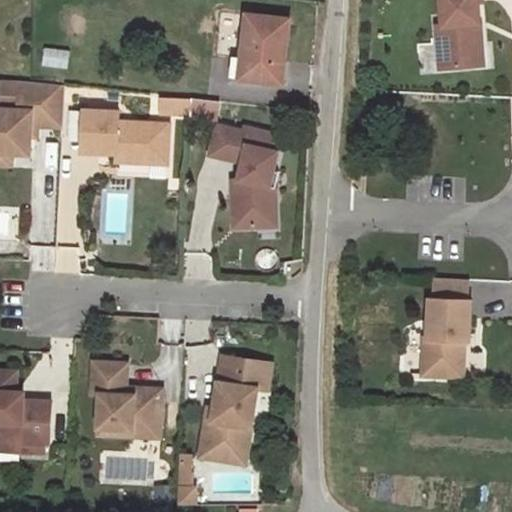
[(437,25),(439,46),(445,46),(447,68),(479,65),(476,24),(481,23),(478,0),(441,0),(443,25),(437,25)]
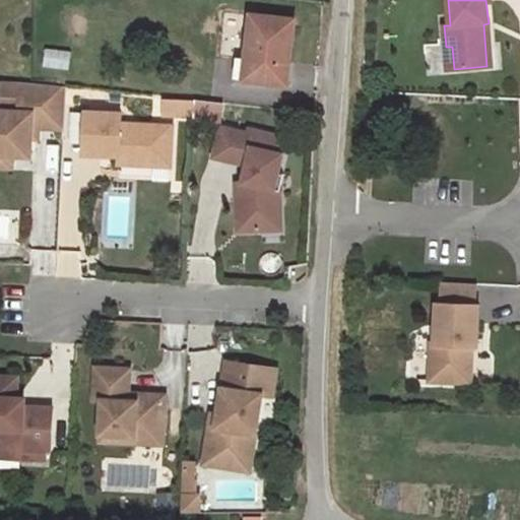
[(287,83),(295,19),(251,14),(246,58),(244,78),(287,83)]
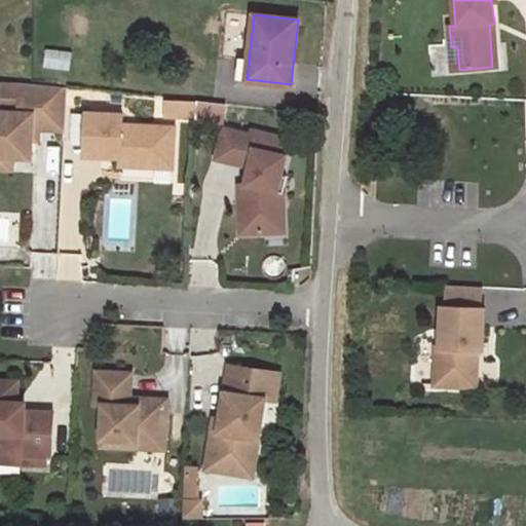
[(494,24),(489,25),(492,67),(497,67),(494,24)]
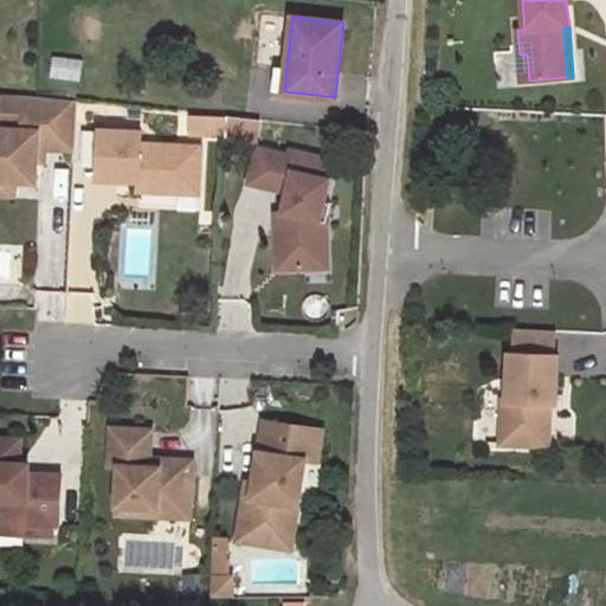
[(497,52),(500,86),(514,85),(511,51),(497,52)]
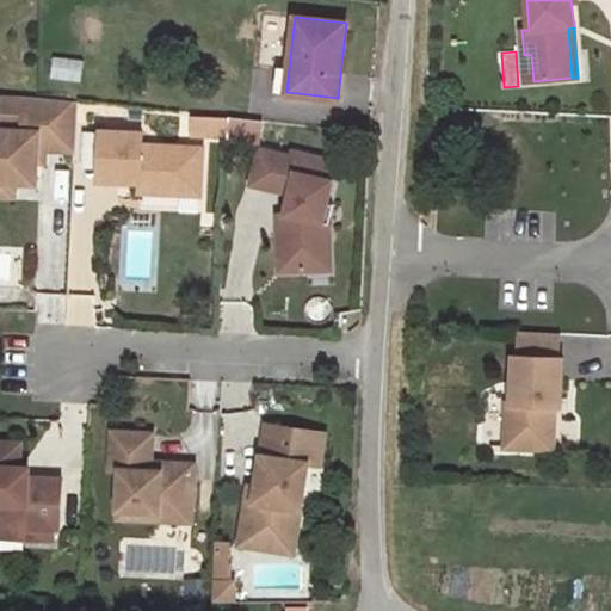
[(81,81),(84,60),(53,56),(50,76),(81,81)]
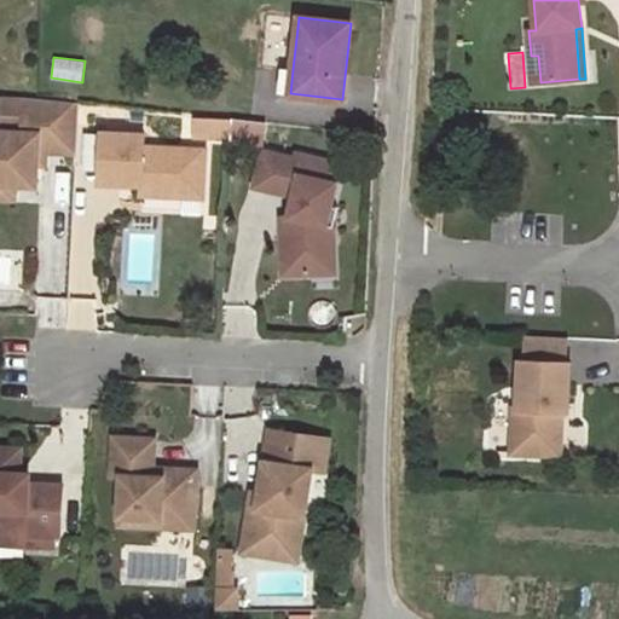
[(290,93),(293,69),(282,68),(279,92),(290,93)]
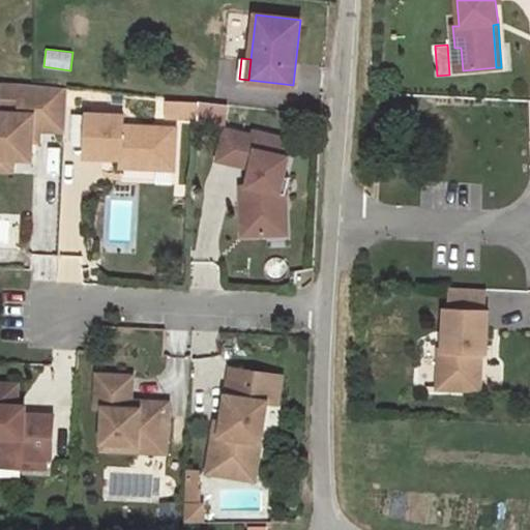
[(21,84),(2,83),(1,112),(20,113),(21,84)]
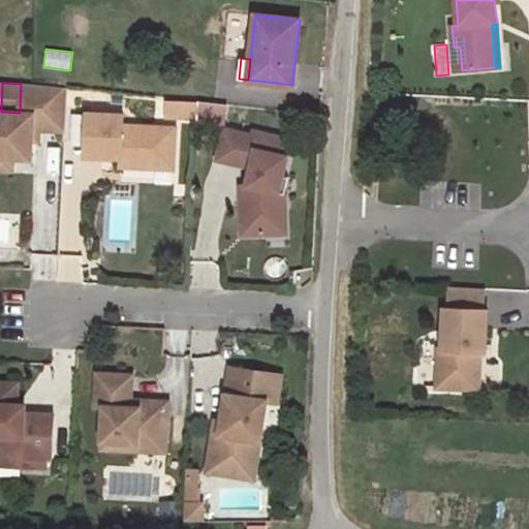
[(1,112),(0,111),(0,156),(12,157),(32,158),(33,141),(33,129),(39,129),(65,131),(67,88),(34,85),(21,84),(20,113),(1,112)]
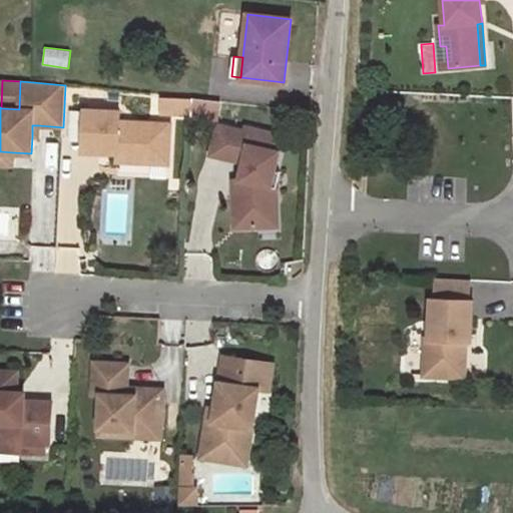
[(192,99),(160,97),(159,113),(191,114),(192,99)]
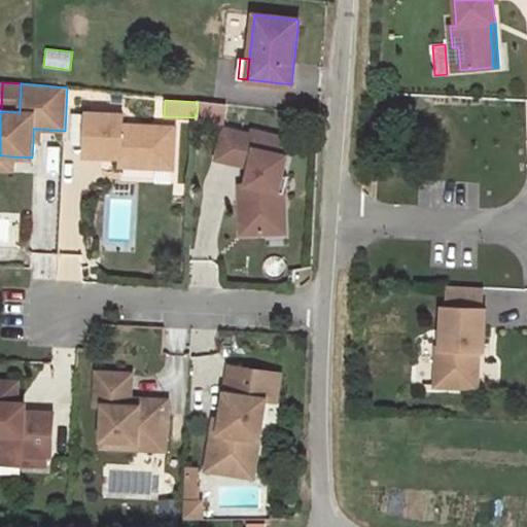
[(218,104),(200,102),(198,118),(216,120),(218,104)]
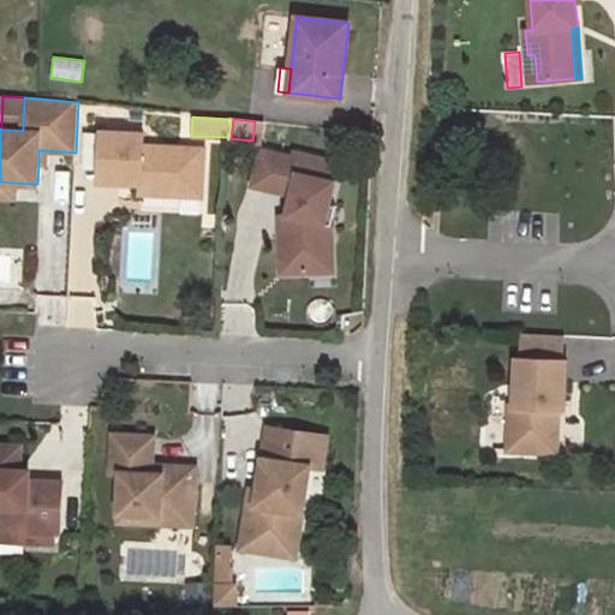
[(144,135),(101,131),(99,181),(141,184),(141,181),(173,184),(173,186),(185,196),(201,196),(203,149),(143,147),(144,135)]
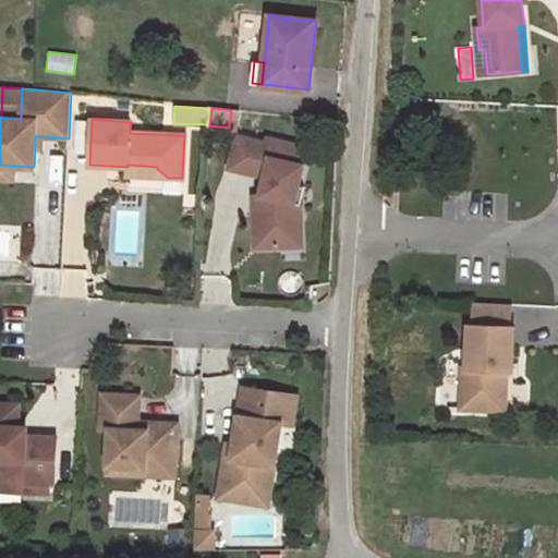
[(265,143),(237,136),(229,168),(265,177),(261,196),(261,208),(254,209),(255,247),(279,246),(279,232),(295,232),(294,203),(298,185),(305,152),(292,149),(293,145),(266,138),(265,143)]
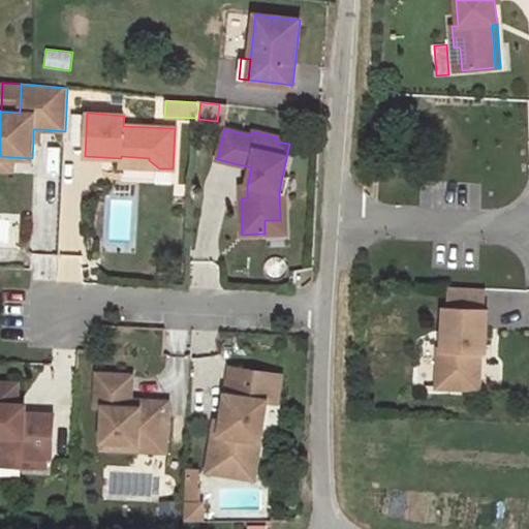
[(12,157),(0,156),(0,169),(12,170),(12,157)]
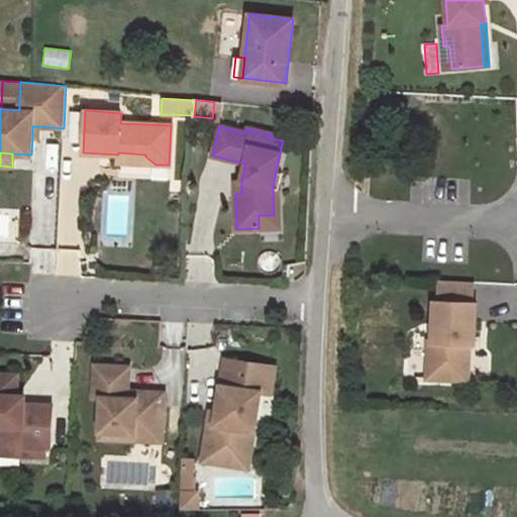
[(118,152),(118,154),(118,163),(156,165),(145,157),(145,154),(118,152)]
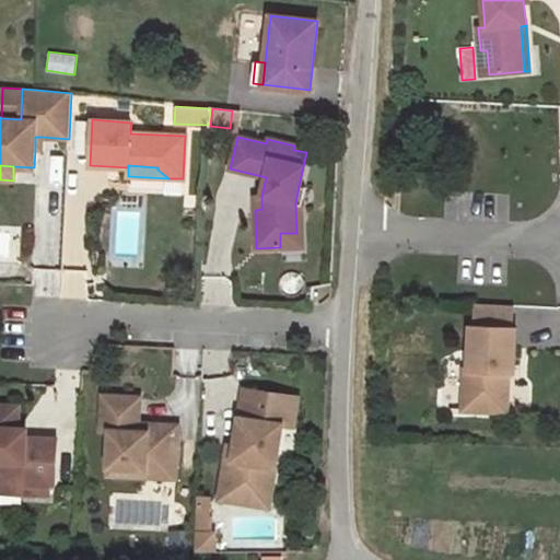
[(296,233),(280,233),(280,247),(303,246),(301,205),(305,187),(299,186),(295,203),(296,233)]
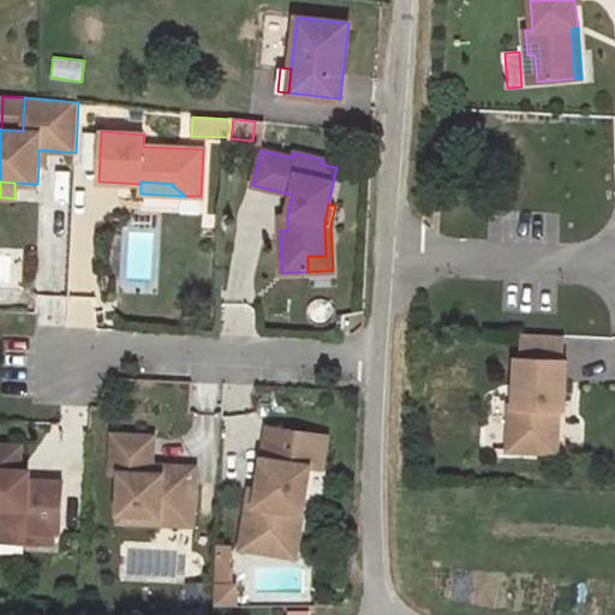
[(521,334),(521,358),(563,360),(563,335),(521,334)]
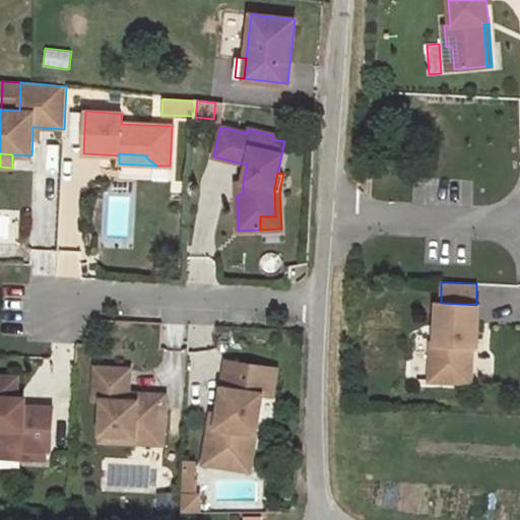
[(432,342),(430,381),(471,383),(472,345),(477,345),(478,305),(476,305),(441,303),(438,303),(436,342),(432,342)]
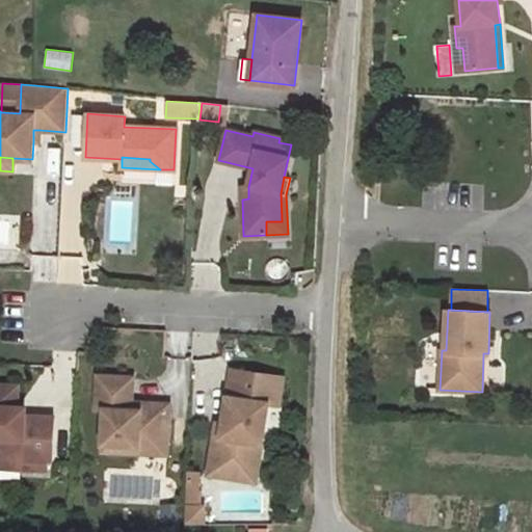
[(283,376),(232,369),(223,422),(221,435),(228,436),(223,469),(257,474),(268,402),(278,404),(283,376)]
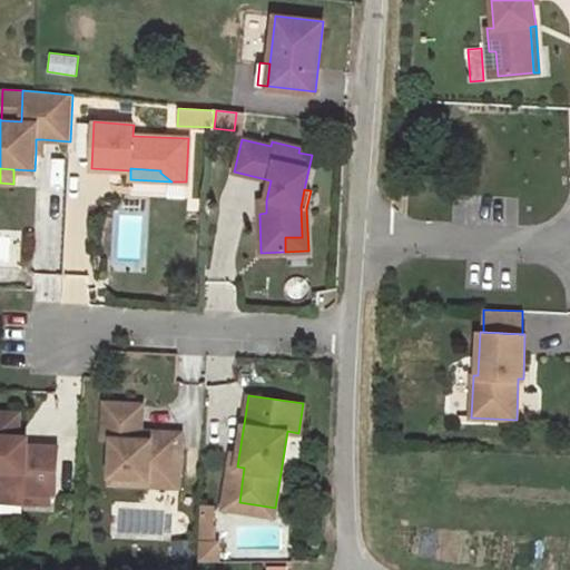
[(141,404),(105,402),(102,438),(111,438),(109,474),(147,477),(147,484),(177,487),(180,433),(148,431),(148,439),(139,439),(139,431),(141,404)]
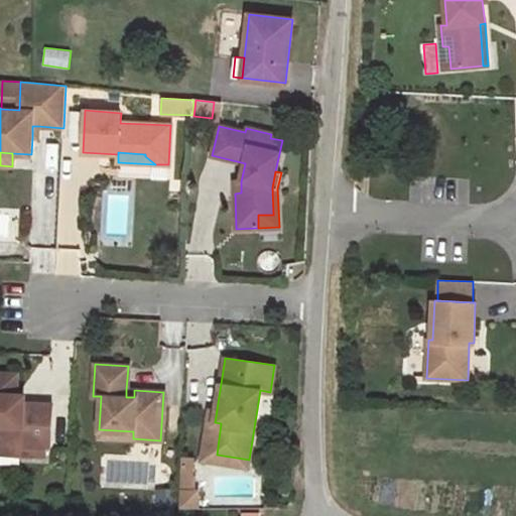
[(18,373),(0,372),(0,442),(21,444),(21,455),(44,456),(45,444),(50,445),(52,404),(25,402),(17,394),(18,373)]
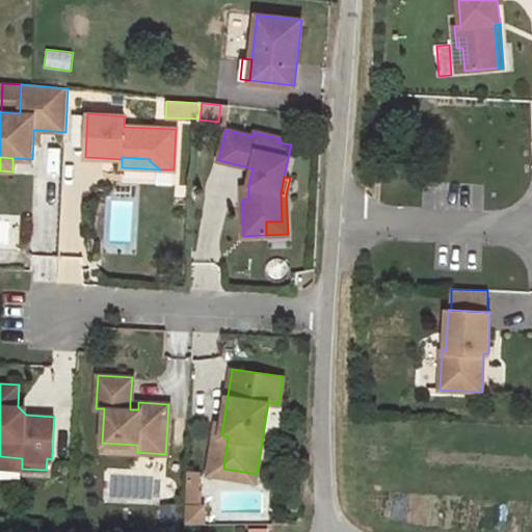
[(223,422),(216,421),(214,434),(221,435),(223,422)]
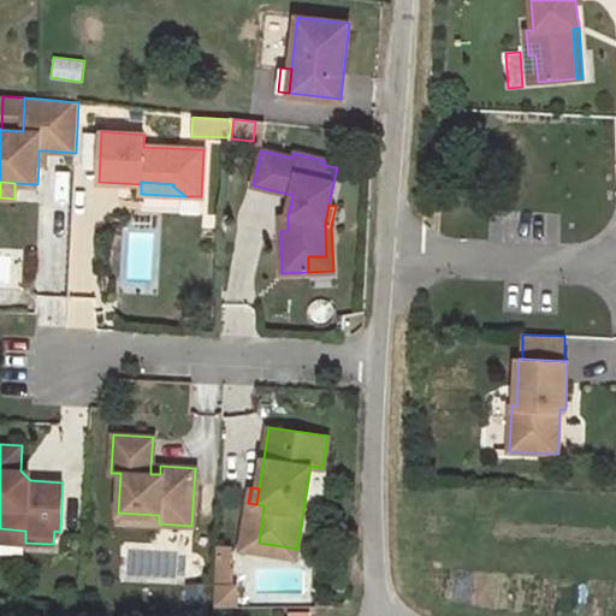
[(256,504),(248,503),(241,549),(296,557),(297,549),(259,543),(264,505),(256,504)]
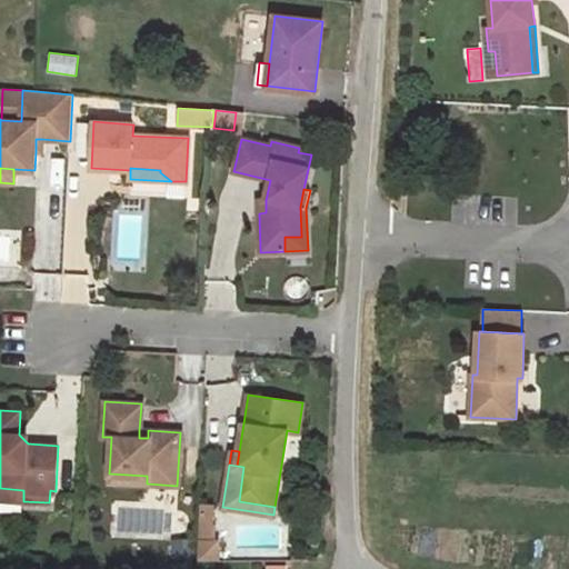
[(147,476),(109,473),(109,481),(147,483),(147,476)]
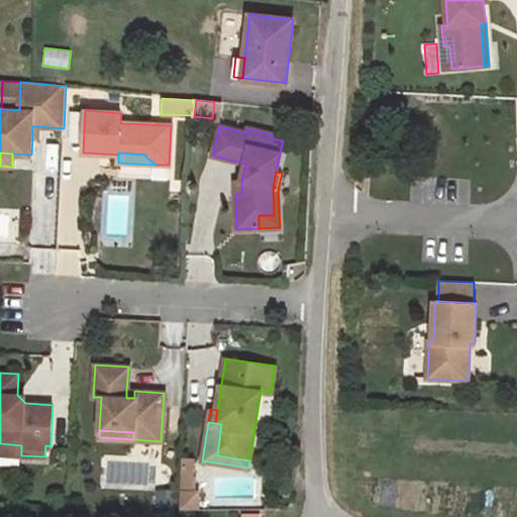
[(21,445),(0,443),(0,453),(21,455),(21,445)]
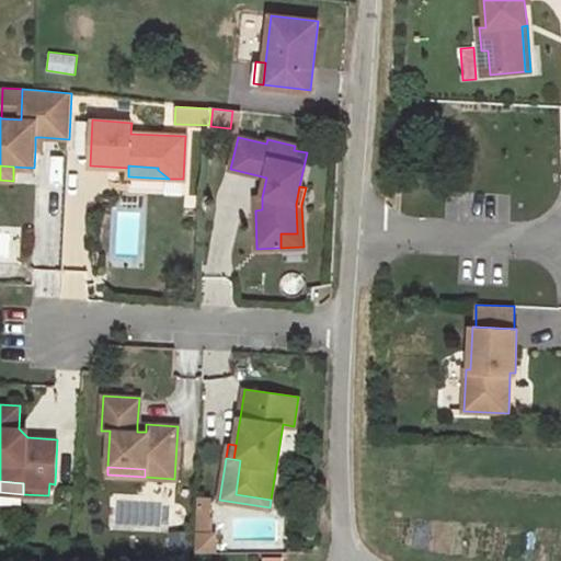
[(210,499),(198,499),(197,518),(209,518),(210,499)]
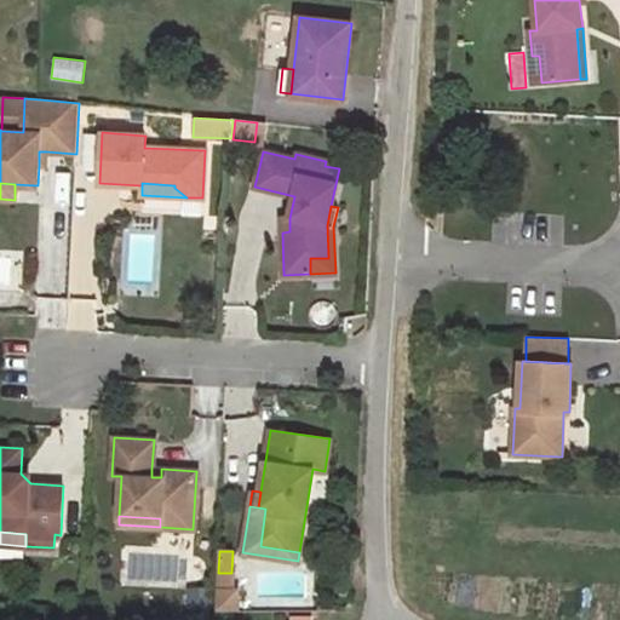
[(231,573),(218,573),(217,612),(237,612),(239,589),(234,589),(234,573),(231,573)]
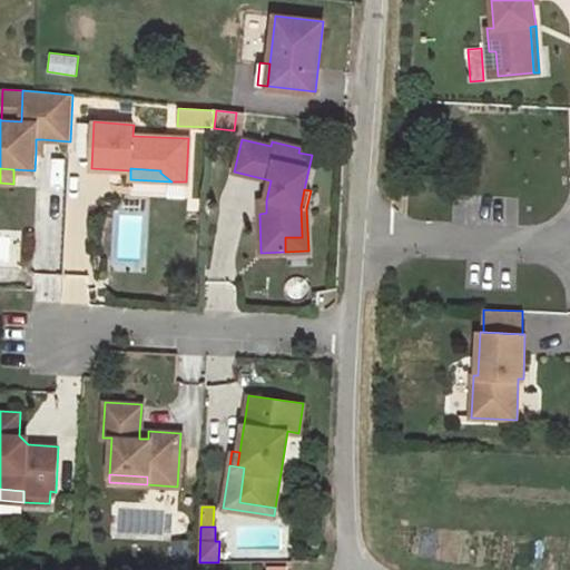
[(194,542),(174,542),(174,559),(194,559),(194,542)]
